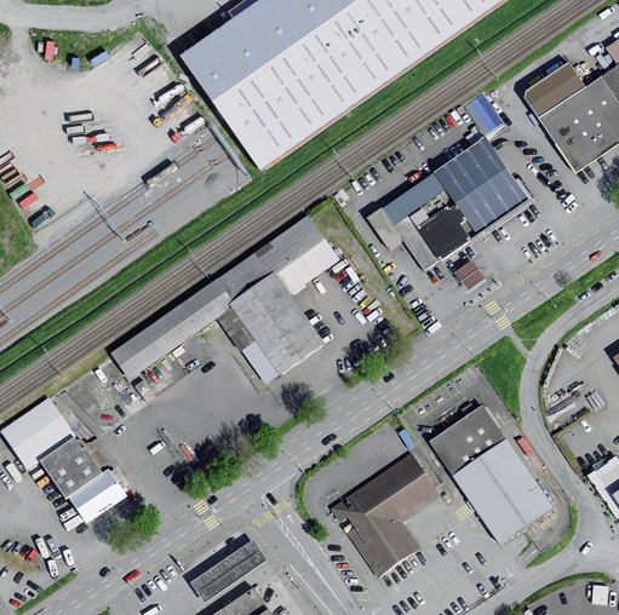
[(259,0),(184,55),(263,165),(494,0),(259,0)]
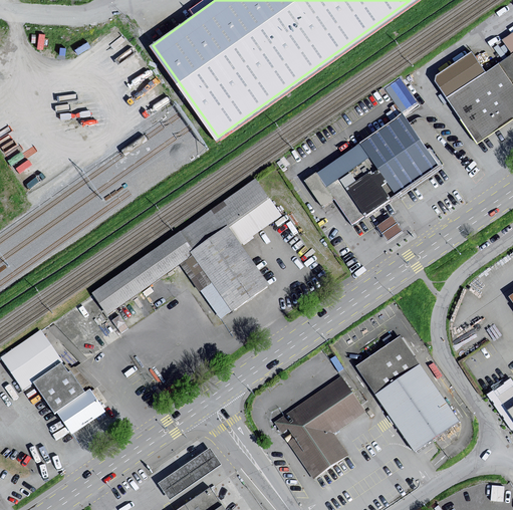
[(484,72),(470,51),(435,75),(434,81),(476,143),(512,117),(512,31),(501,39),(511,54),(484,72)]
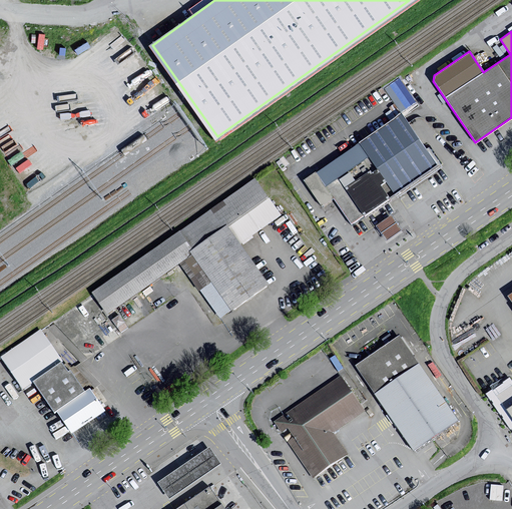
[(363,158),(323,185),(331,197),(350,224),(436,166),(400,113),(354,144),(363,158)]
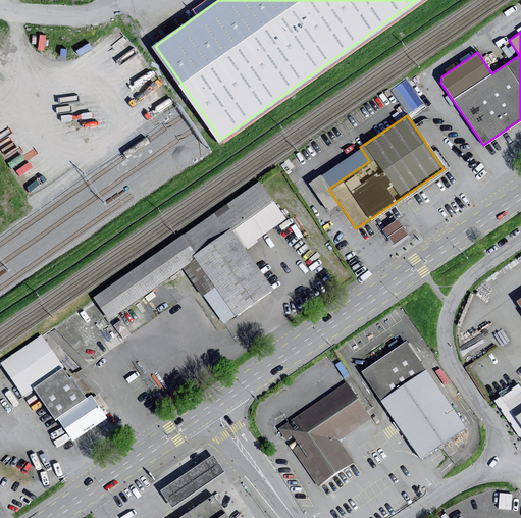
[(336,201),(328,189),(320,174),(308,183),(324,209),(336,201)]
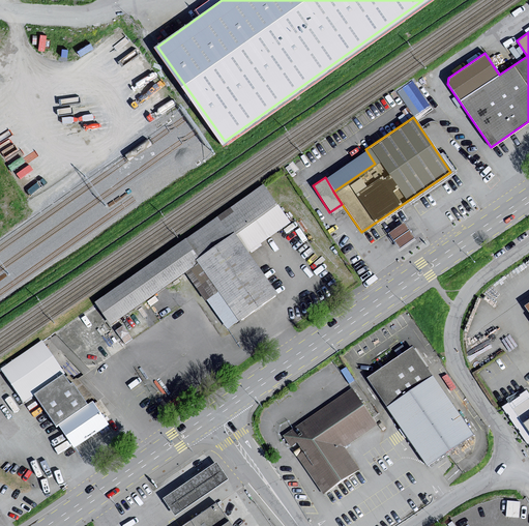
[(263,184),(93,301),(109,324),(184,272),(224,329),(276,294),(246,252),(289,223),(263,184)]
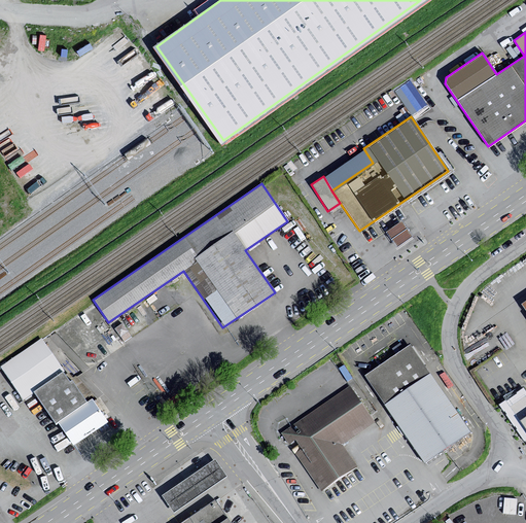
[(401,220),(384,232),(394,246),(411,235),(401,220)]
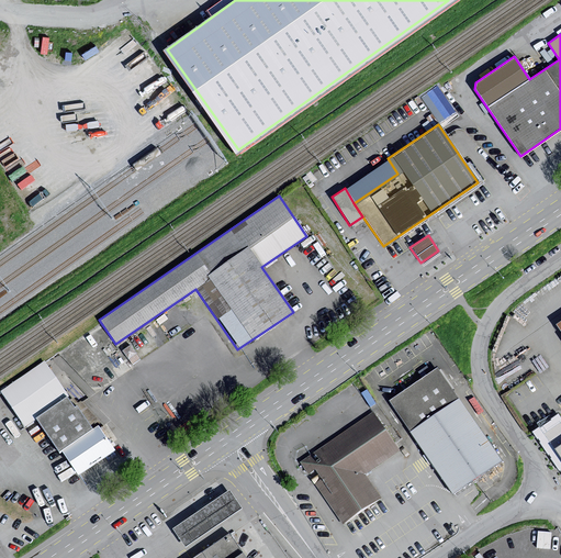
[(44,359),(0,387),(0,391),(23,425),(35,417),(65,398),(68,395),(44,359)]
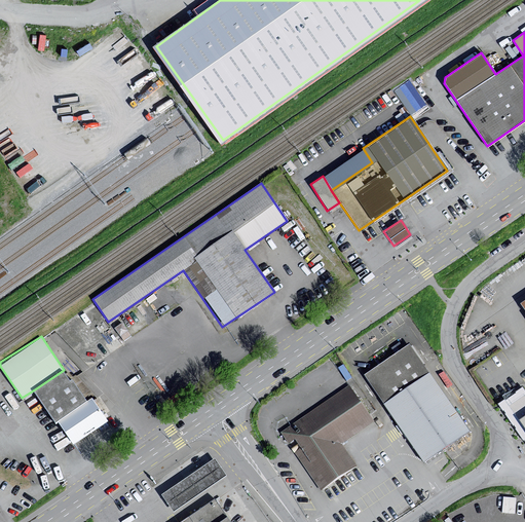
[(469,431),(409,343),(364,374),(387,410),(422,461),(469,431)]
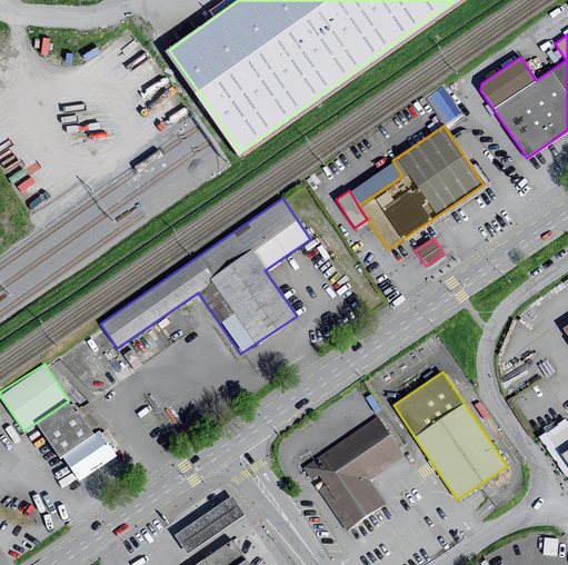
[(62,456),(92,435),(77,410),(73,413),(66,403),(36,423),(59,458),(62,456)]
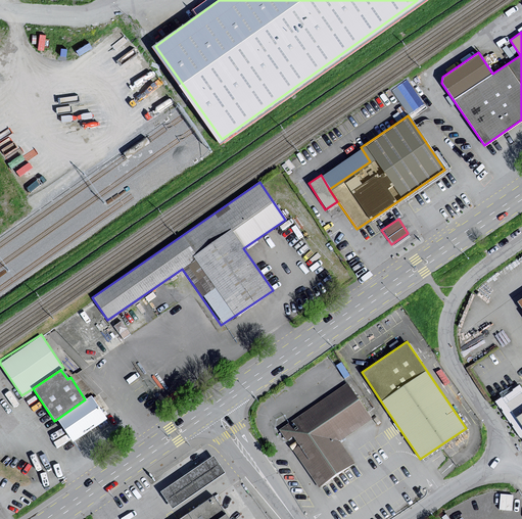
[(348,381),(278,428),(293,452),(317,487),(354,463),(339,438),(372,417),(348,381)]
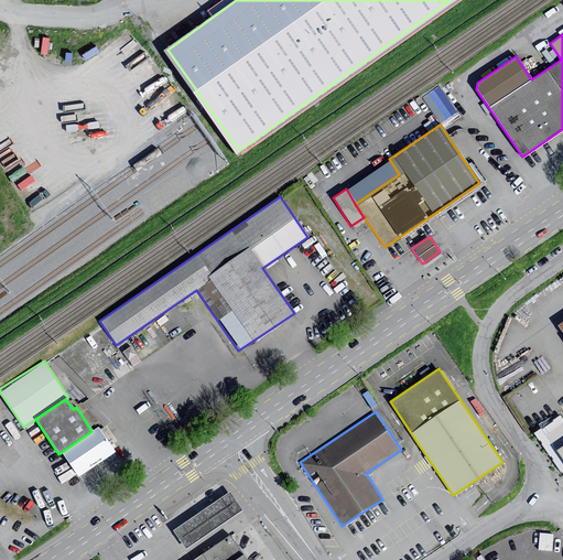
[(541,427),(533,431),(562,473),(562,419),(559,413),(552,419),(553,420),(542,428),(541,427)]
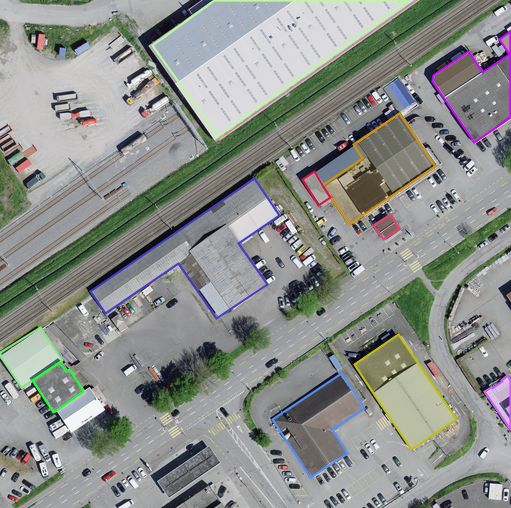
[(88,388),(83,391),(56,410),(70,430),(102,408),(88,388)]
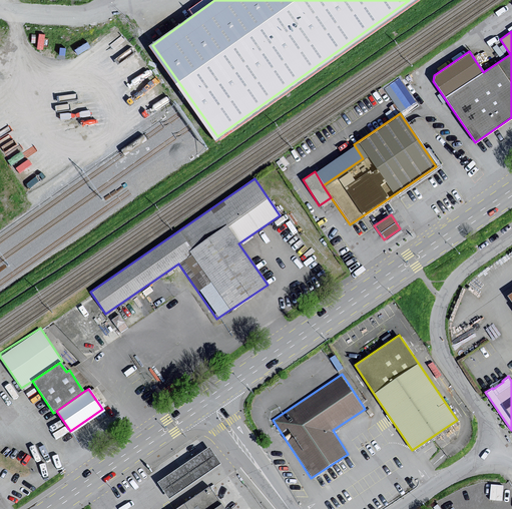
[(207,447),(155,482),(166,499),(218,464),(207,447)]
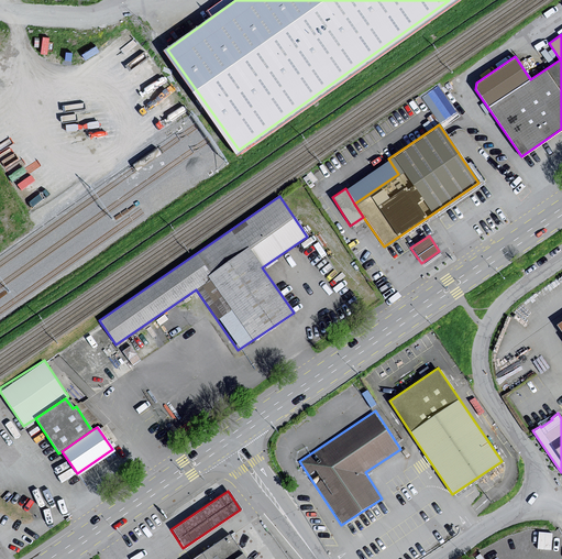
[(245,558),(229,534),(191,558),(245,558)]
